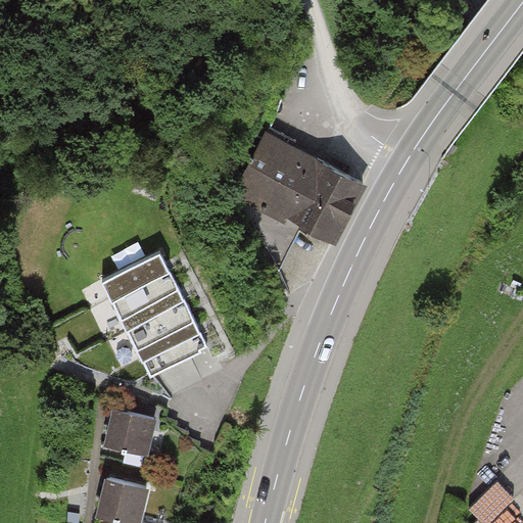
[(333,240),(363,182),(319,159),(316,164),(291,151),(296,141),(270,127),(254,157),(250,154),(243,168),(248,170),(237,190),(263,203),(252,224),(274,262),(295,220),(333,240)]
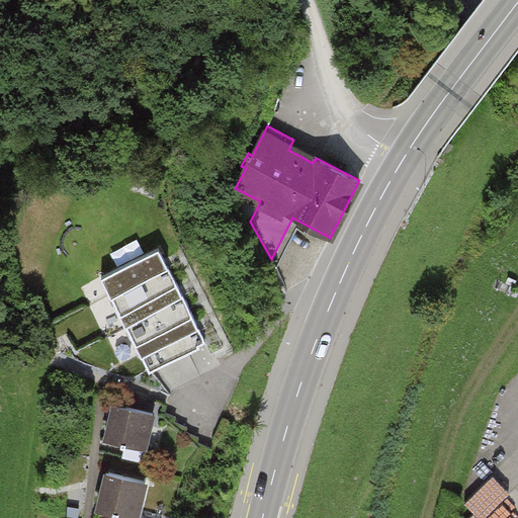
[(160,248),(103,276),(150,370),(207,342),(160,248)]
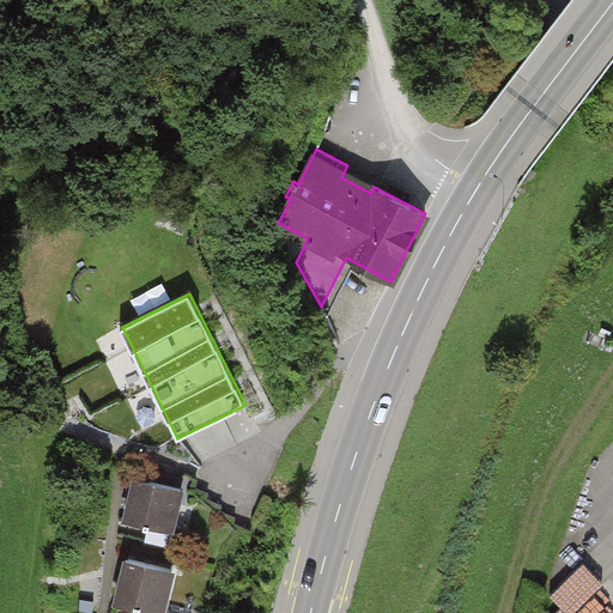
[(155,481),(137,477),(126,520),(147,525),(144,541),(168,546),(183,478),(157,472),(155,481)]
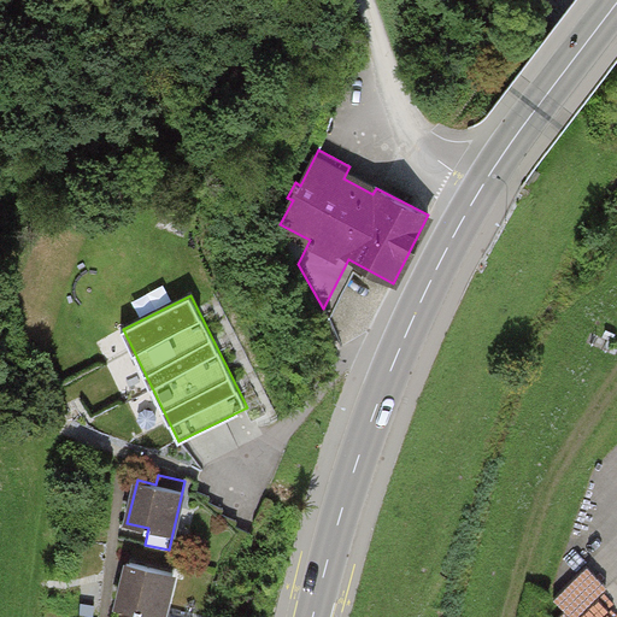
[(162,616),(174,574),(128,563),(117,606),(140,612),(139,616),(162,616)]
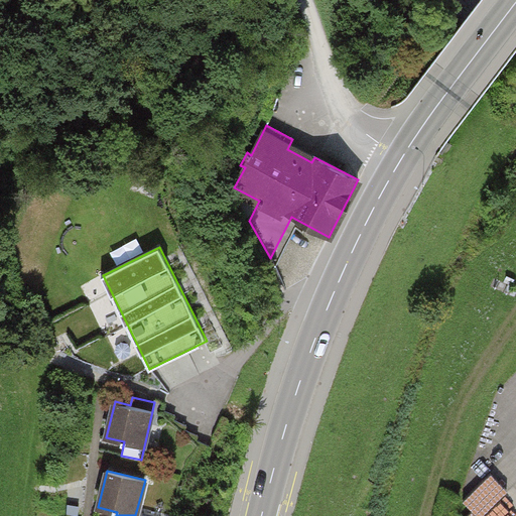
[(515,515),(515,500),(508,493),(484,515),(483,515),(475,507),(466,515),(515,515)]
